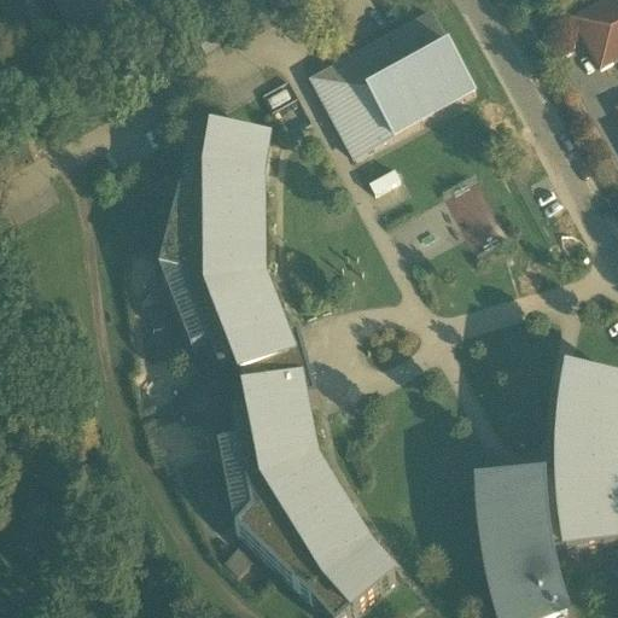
[(617,0),(610,0),(572,21),(600,71),(617,62),(617,0)]
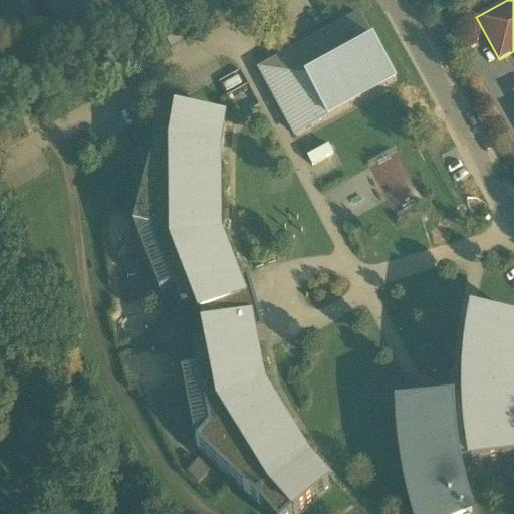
[(277,104),(296,139),(396,84),(360,18),(260,73),(271,93),(278,90),(284,101),(277,104)]
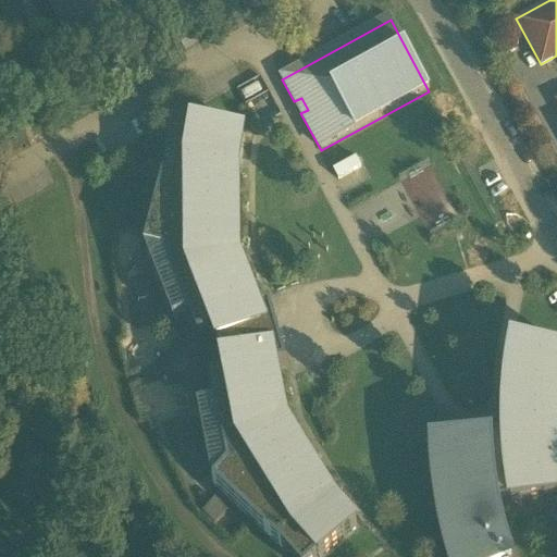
[(301,98),(294,101),(300,113),(308,110),(301,98)]
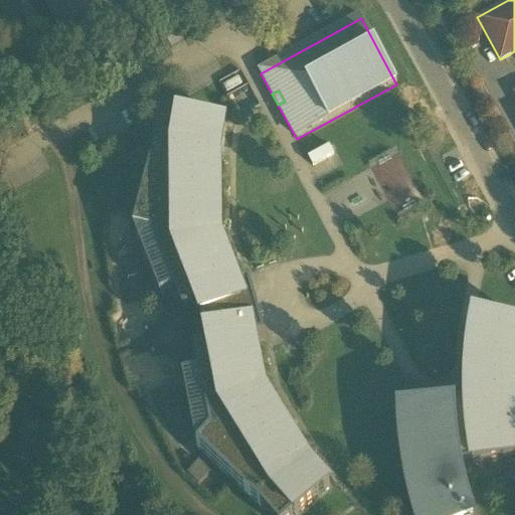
[(183,313),(196,308),(239,288),(220,240),(220,155),(225,126),(179,118),(178,120),(160,117),(155,149),(134,230),(153,235),(174,291),(183,313)]
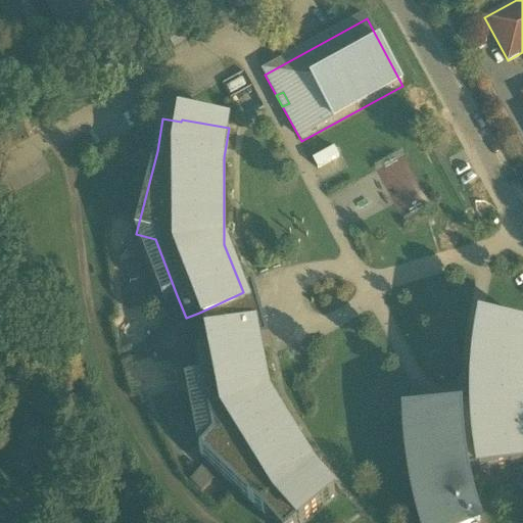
[(375,170),(400,218),(430,202),(403,154),(375,170)]
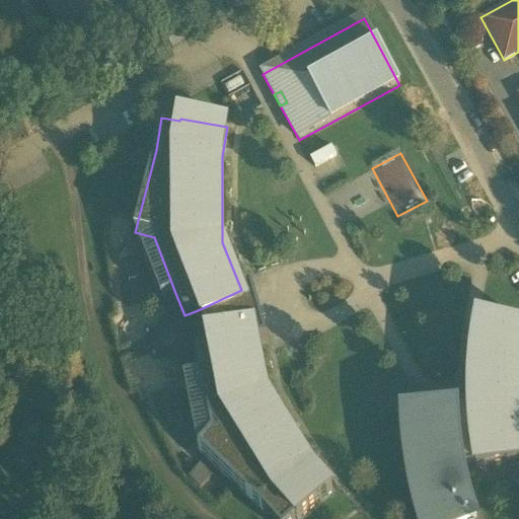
[(132,204),(117,200),(113,214),(129,218),(132,204)]
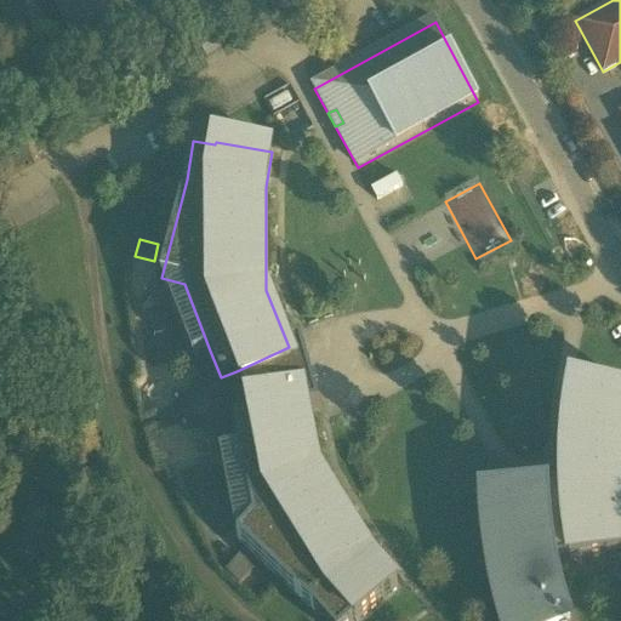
[(184,284),(161,278),(193,358),(210,351),(184,284)]
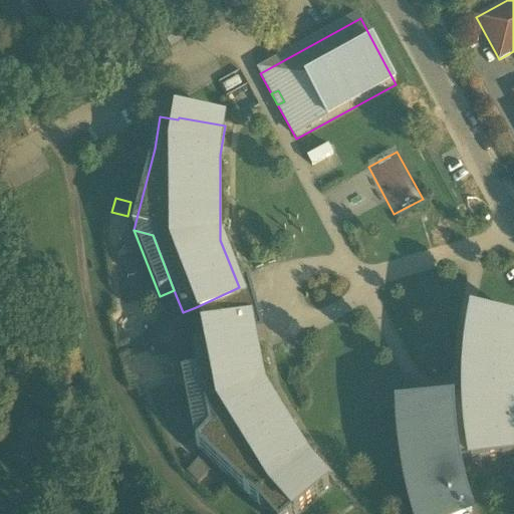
[(203,325),(207,345),(254,340),(265,338),(249,283),(239,287),(196,307),(203,325)]
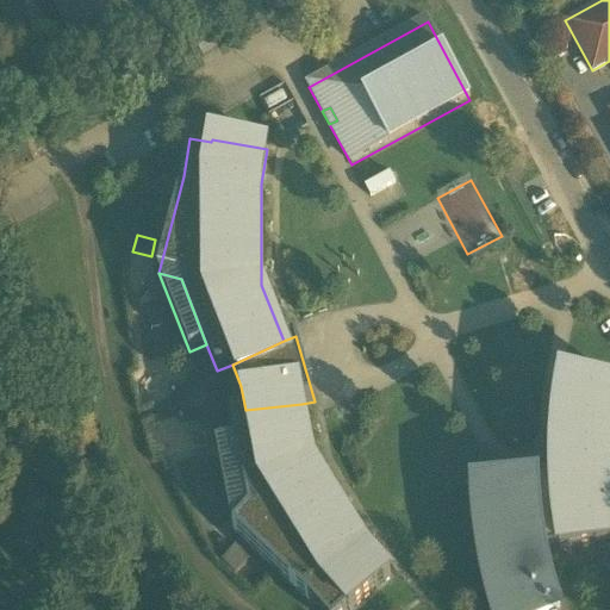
[(609,383),(562,374),(555,411),(552,461),(552,477),(533,478),(473,479),(477,536),(487,591),(492,609),(559,609),(552,583),(545,553),(609,541),(609,383)]
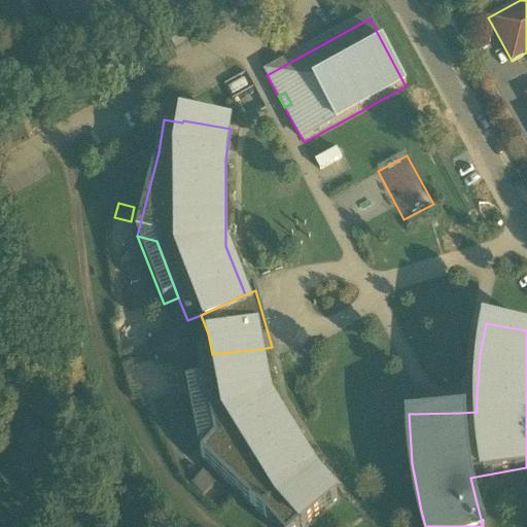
[(300,526),(303,526),(338,496),(315,471),(270,399),(260,349),(212,354),(199,357),(203,382),(215,441),(201,456),(264,514),(275,526),(300,526)]
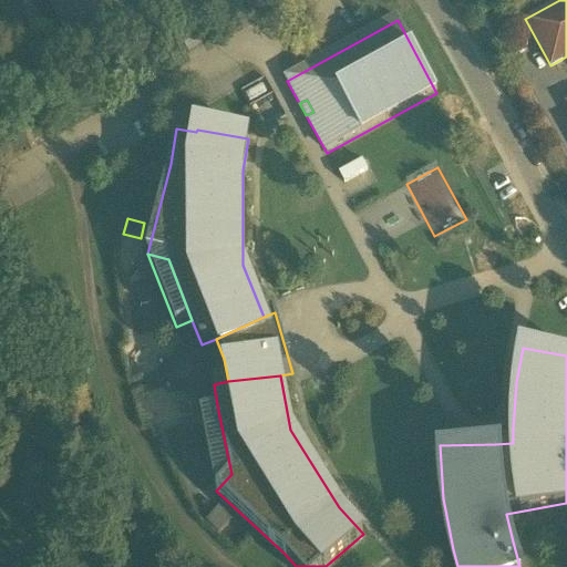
[(232,474),(218,411),(202,413),(216,491),(232,474)]
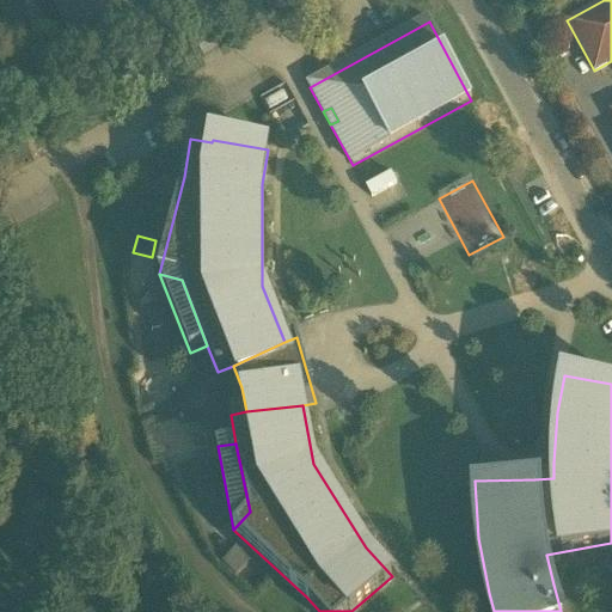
[(554,478),(554,463),(534,461),(534,479),(554,478)]
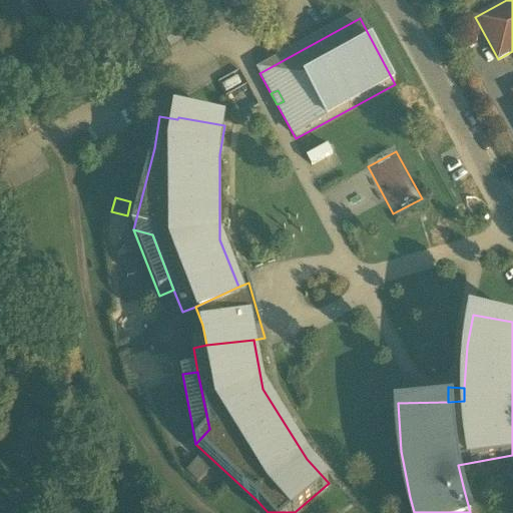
[(197,480),(207,469),(197,459),(186,471),(197,480)]
